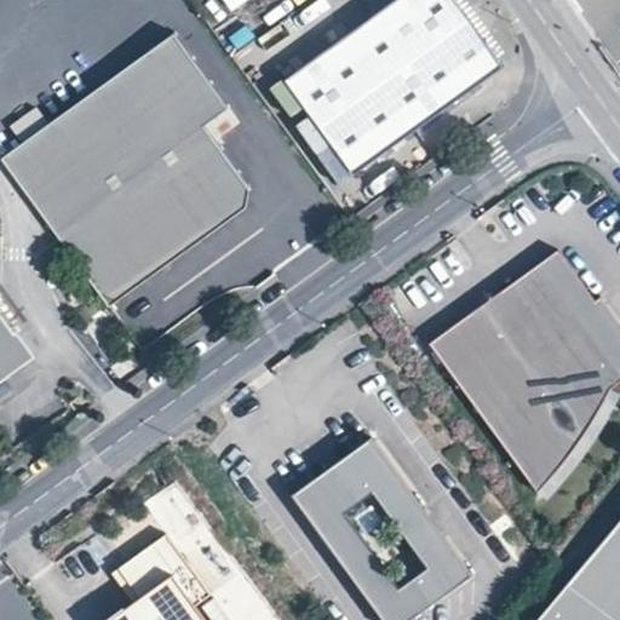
[(219,0),(233,19),(259,0),(219,0)]
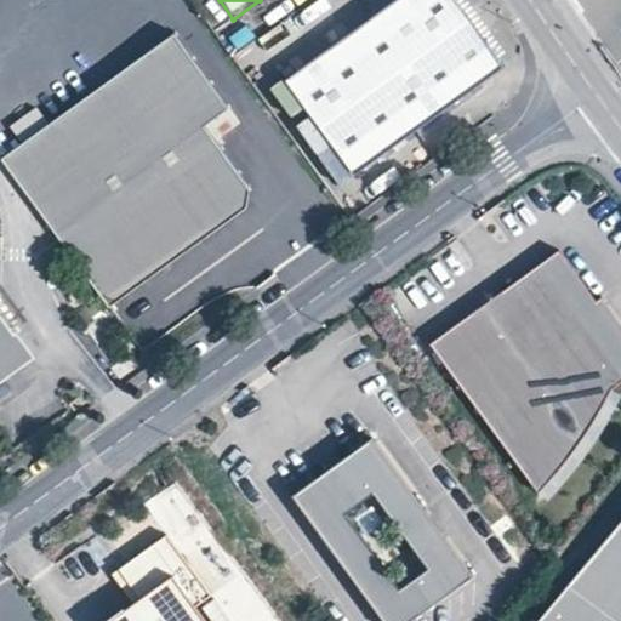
[(502,70),(450,0),(398,0),(283,84),(352,178),(502,70)]
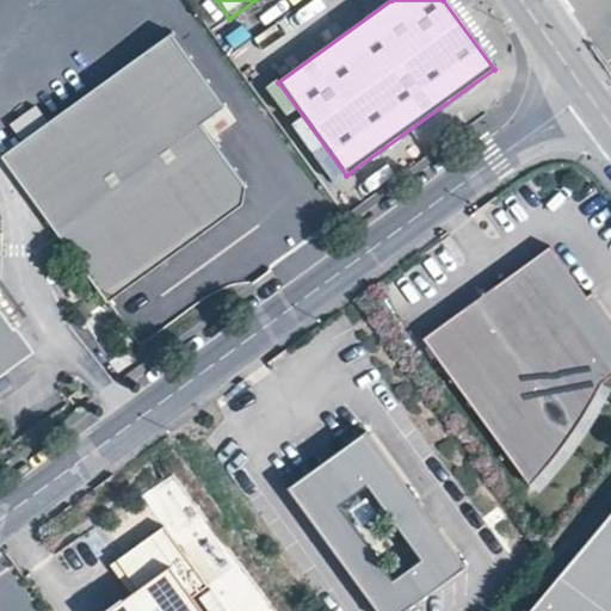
[(23,140),(1,155),(107,301),(181,248),(178,244),(199,227),(203,232),(242,203),(246,184),(201,123),(226,105),(171,31),(47,122),(23,140)]
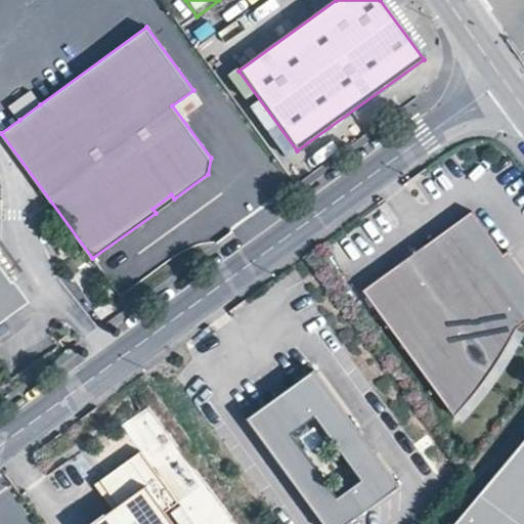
[(10,106),(19,120),(40,104),(31,92),(10,106)]
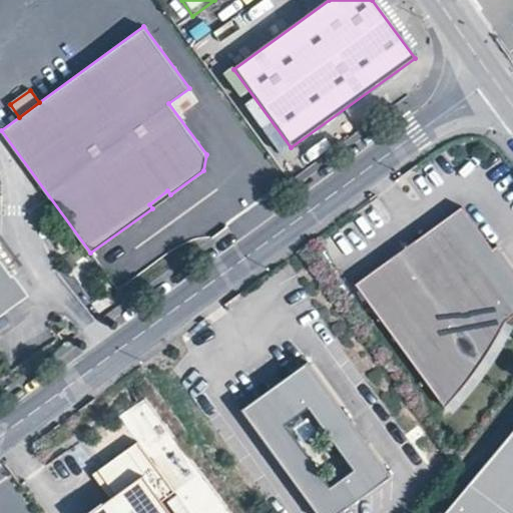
[(167,190),(149,204),(152,208),(170,194),(167,190)]
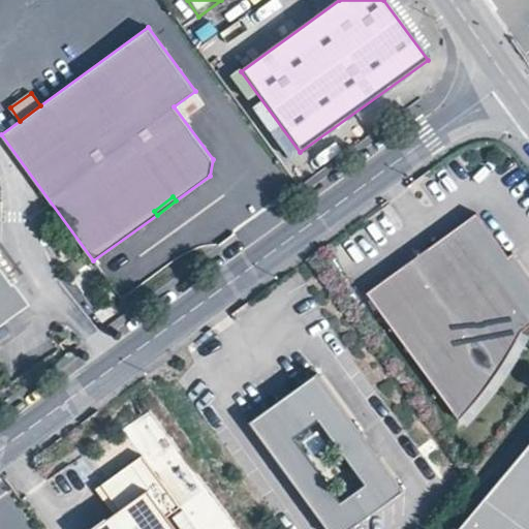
[(528,325),(528,286),(528,287),(510,283),(502,272),(519,259),(514,253),(508,256),(477,213),(367,292),(460,421),(472,409),(486,395),(498,378),(507,364),(515,351),(522,332),(528,325)]
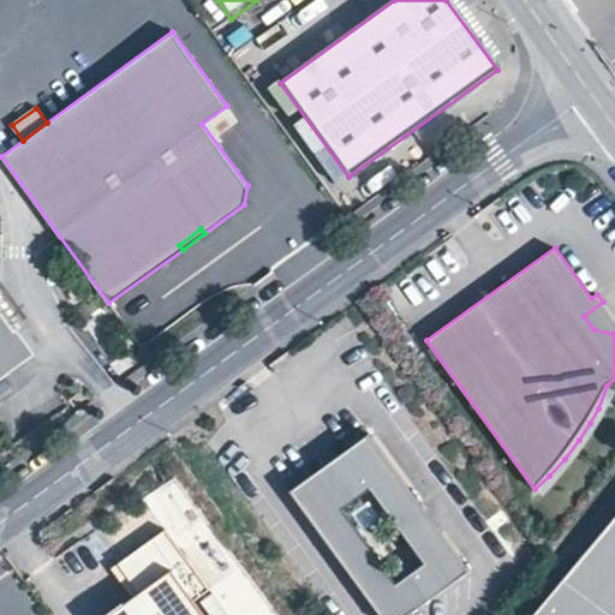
[(614,333),(614,318),(603,302),(584,316),(593,329),(614,334),(614,333)]
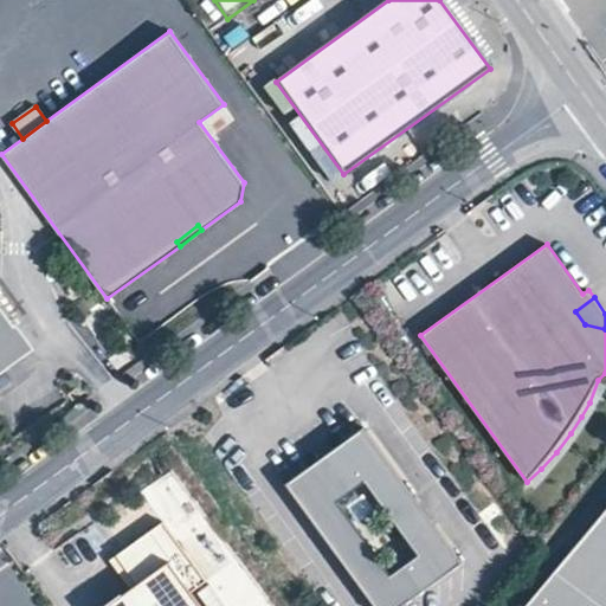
[(0,360),(4,333),(13,326),(0,307),(0,360)]
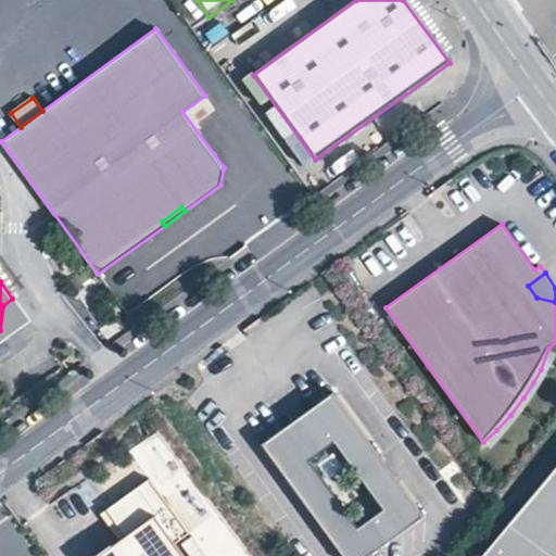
[(0,336),(26,317),(12,299),(3,305),(0,330),(0,336)]
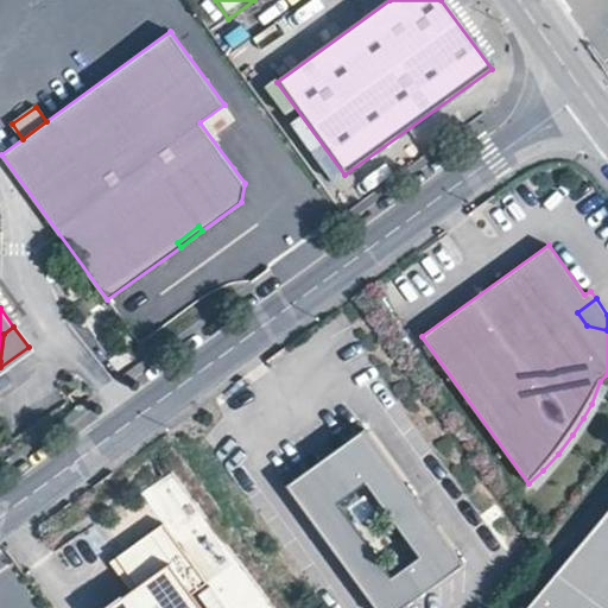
[(339,502),(366,483),(418,556),(391,575),(368,545),(361,550),(375,570),(359,582),(377,607),(403,607),(464,563),(366,428),(287,485),(337,553),(362,536),(339,502)]
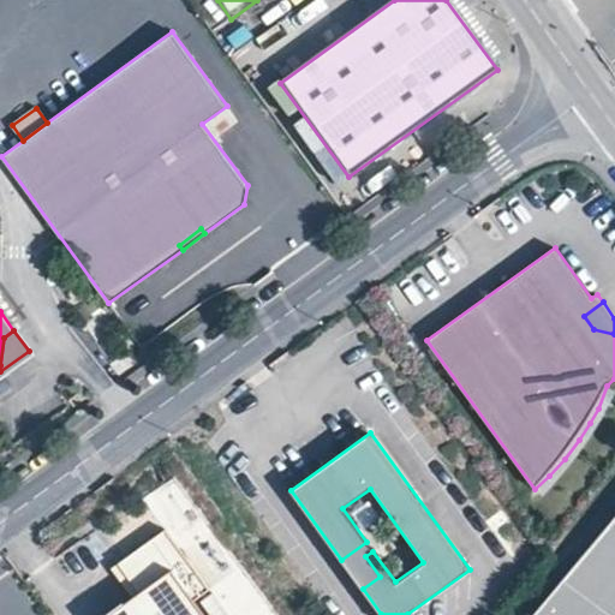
[(423,562),(370,489),(342,508),(366,542),(341,560),(363,589),(380,577),(365,556),(372,551),(395,581),(423,562)]
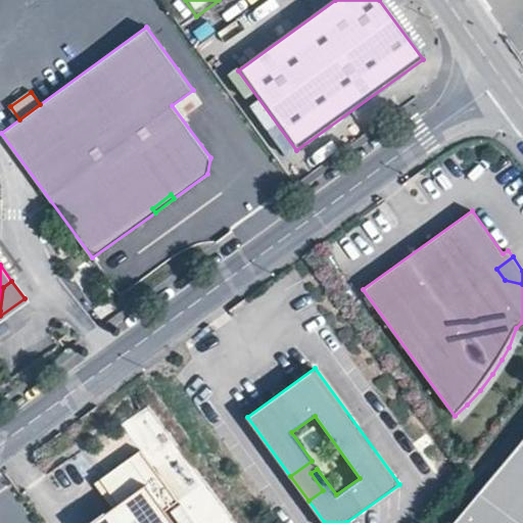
[(522,522),(522,441),(457,522),(522,522)]
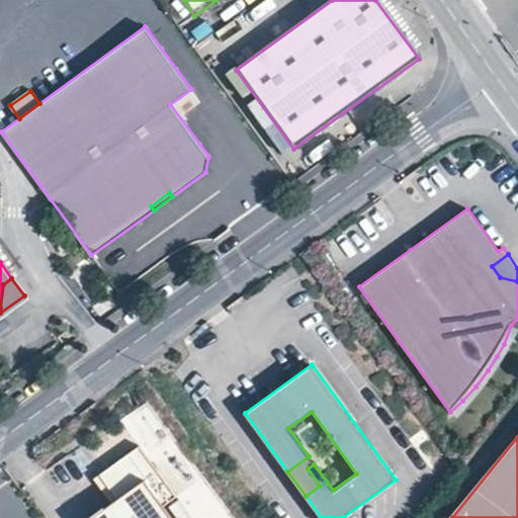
[(172,517),(163,506),(177,496),(140,445),(100,475),(117,499),(112,503),(90,517),(172,517)]
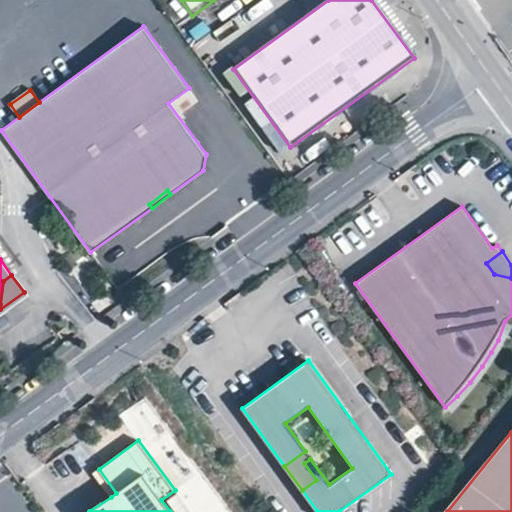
[(116,493),(99,469),(93,473),(111,497),(116,493)]
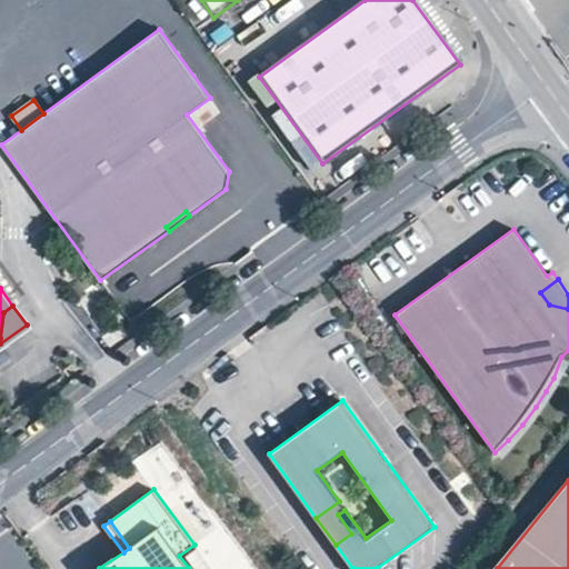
All buildings are outlined.
